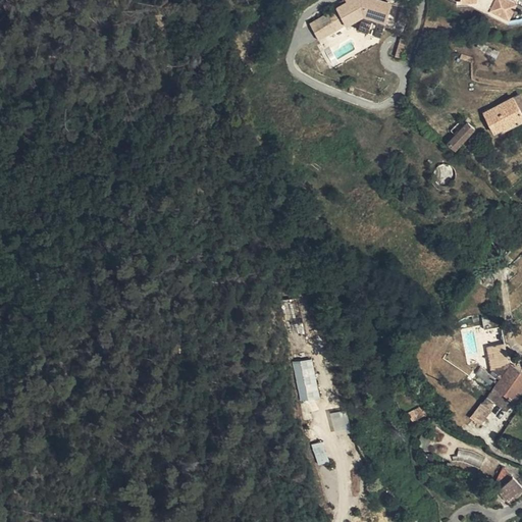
[(377,0),(355,0),(310,25),(318,40),(363,15),(357,30),(379,37),(389,4),(377,0)]
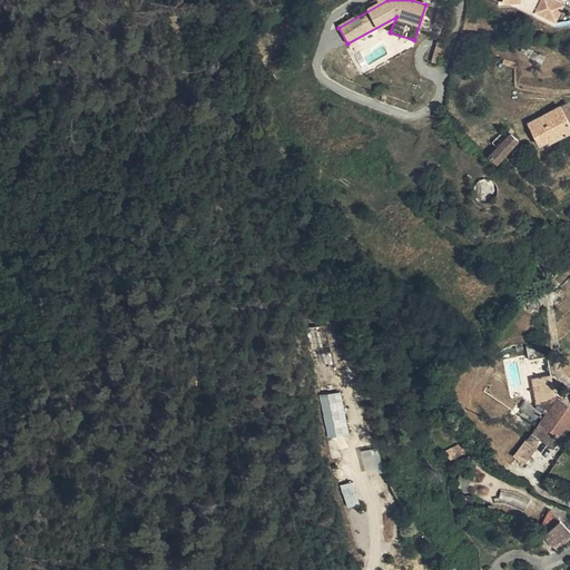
[(564,6),(552,0),(541,0),(534,13),(556,25),(564,6)]
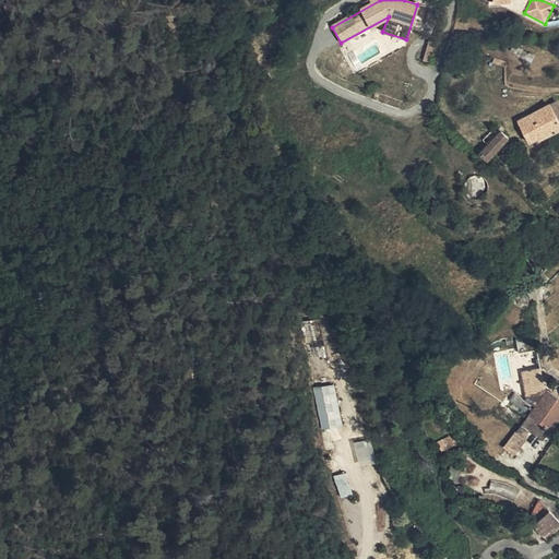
[(531,56),(514,45),(511,50),(526,61),(531,56)]
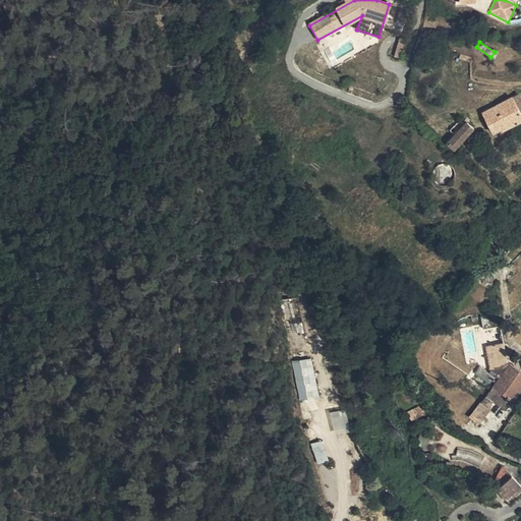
[(520,98),(519,94),(512,98),(517,106),(520,103),(520,98)]
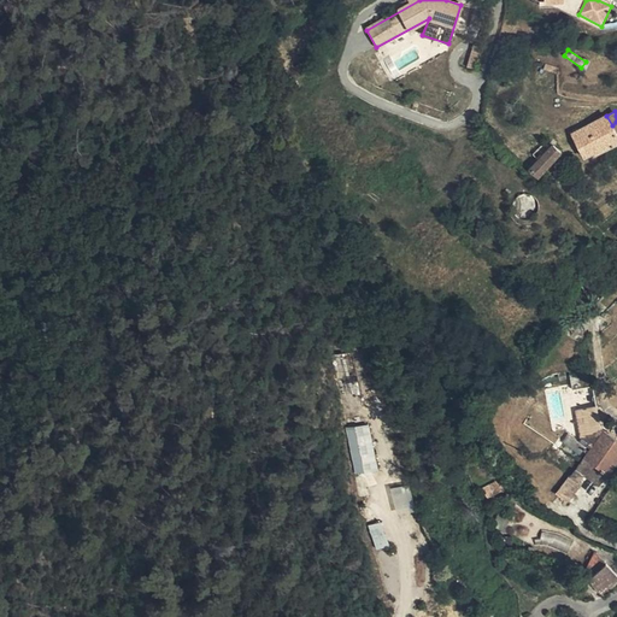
[(616,122),(612,125),(606,116),(573,134),(586,158),(595,153),(597,156),(616,144),(616,122)]
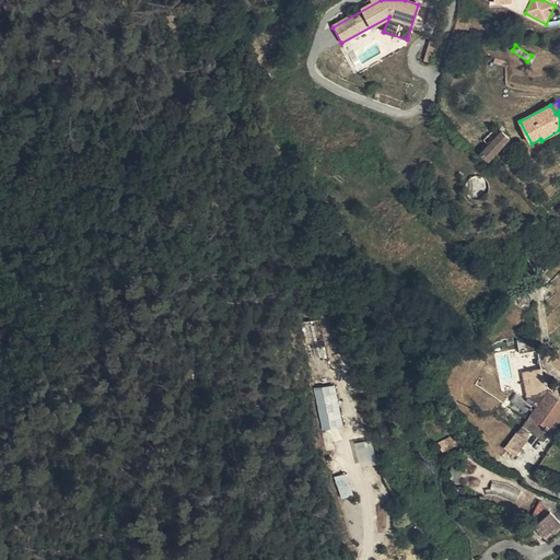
[(490,144),(500,135),(494,129),(485,140),(490,144)]
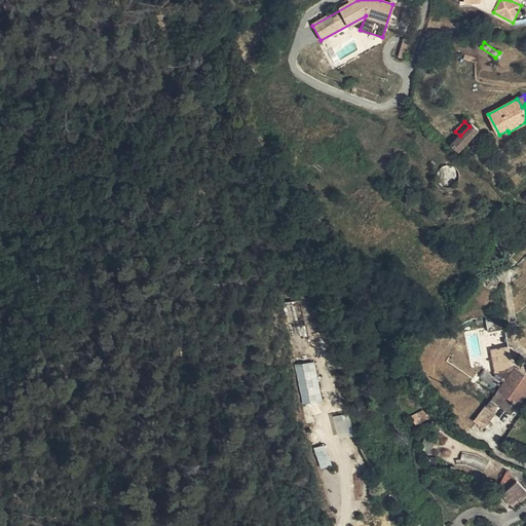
[(471,124),(470,126),(460,136),(452,144),(459,151),(479,130),(471,124)]
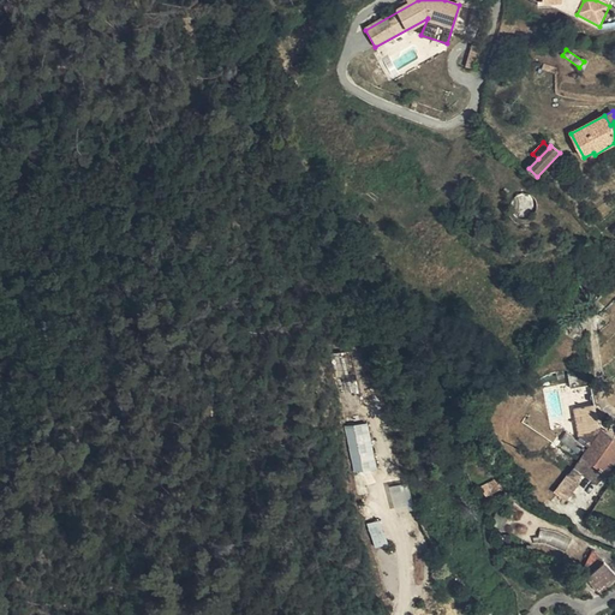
[(376,469),(351,351),(330,357),(354,475),(376,469)]
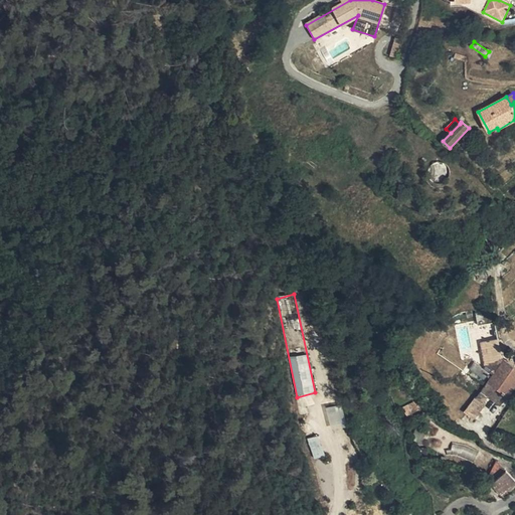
[(495,323),(493,307),(486,309),(488,324),(495,323)]
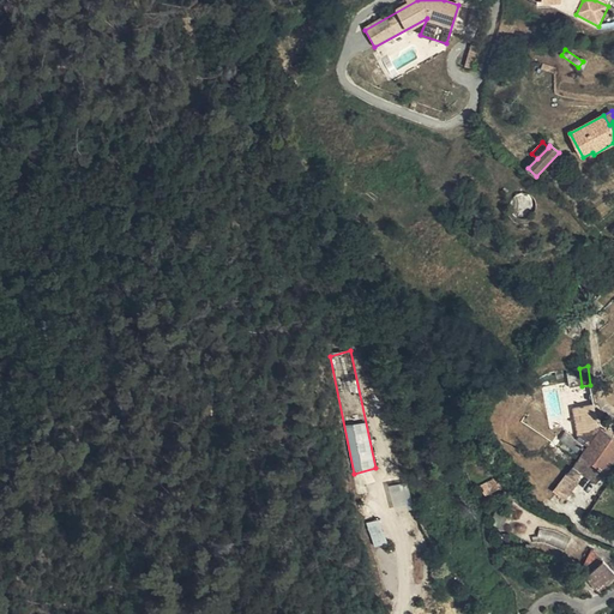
[(590,385),(582,386),(571,389),(575,408),(594,404),(590,385)]
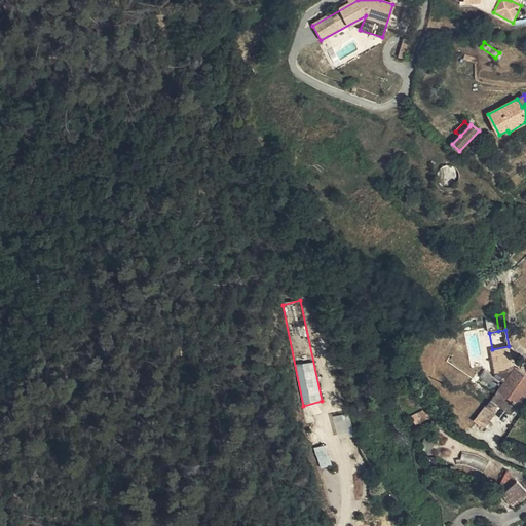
[(508,371),(513,365),(509,346),(492,349),(496,373),(508,371)]
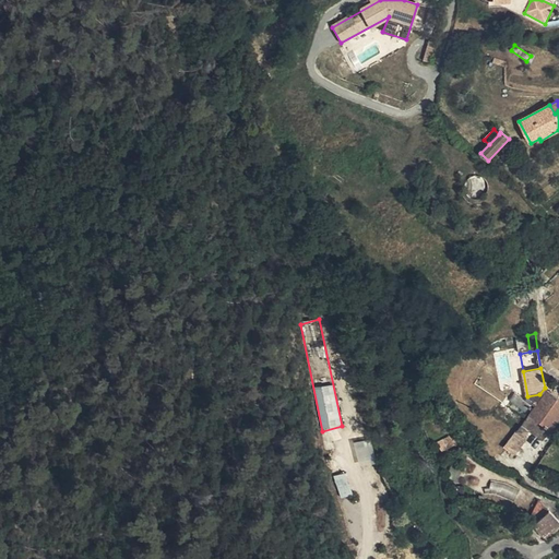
[(536,406),(547,390),(545,388),(539,394),(527,396),(525,400),(534,404),(536,406)]
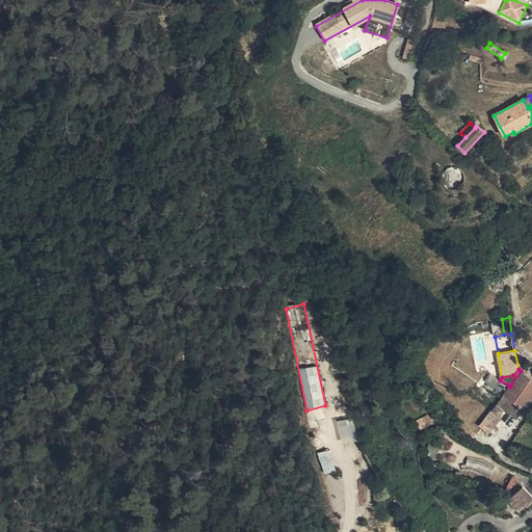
[(504,395),(525,409),(531,398),(531,378),(521,371),(510,387),(504,395)]
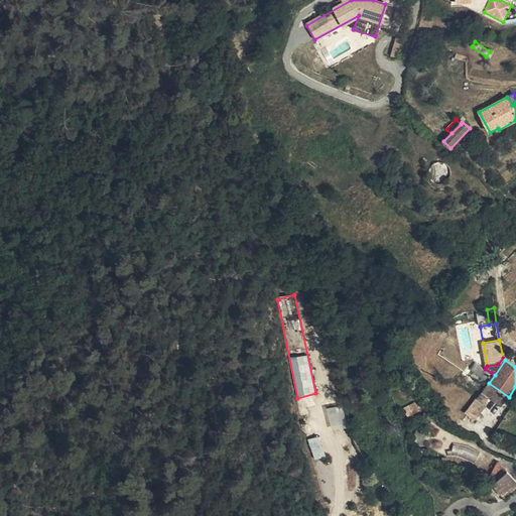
[(487,381),(493,373),(485,369),(475,362),(471,369),(487,381)]
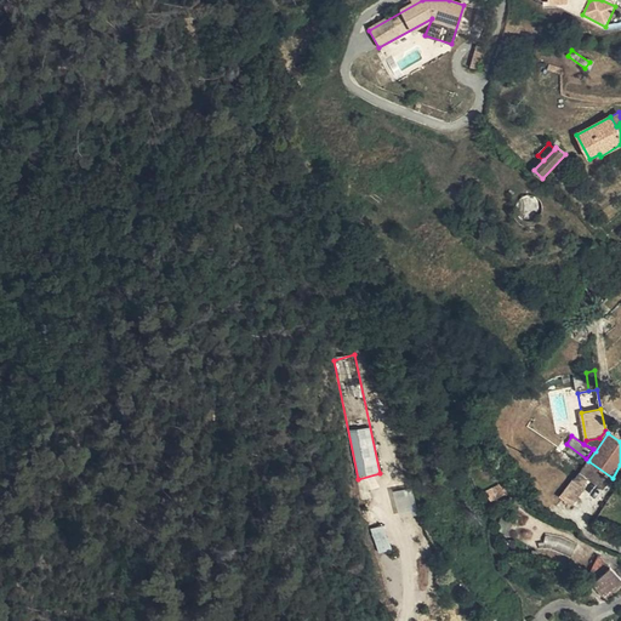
[(587,479),(603,490),(613,478),(588,461),(579,473),(587,479)]
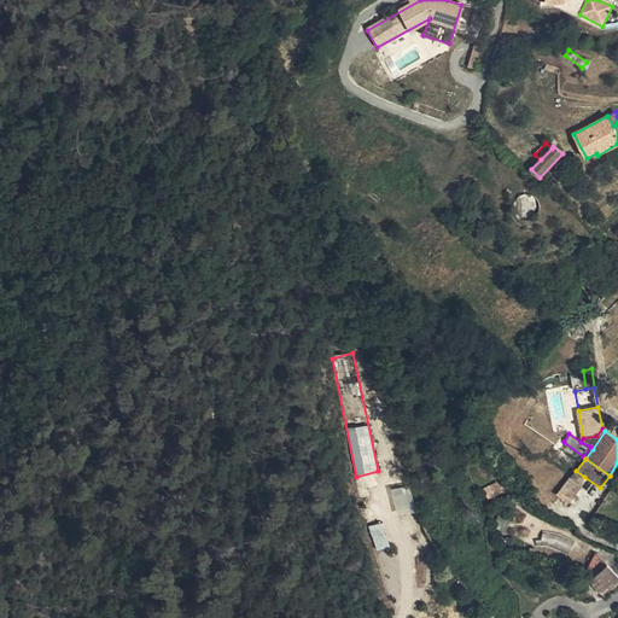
[(579,483),(584,477),(576,471),(572,478),(571,477),(557,495),(569,503),(582,485),(579,483)]
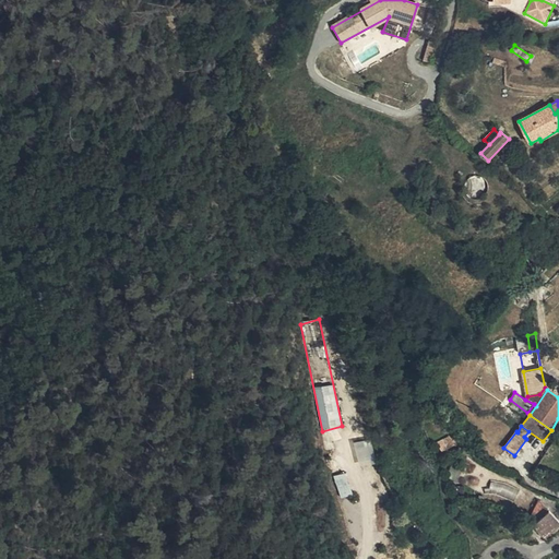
[(443,441),(447,449),(454,444),(450,437),(443,441)]
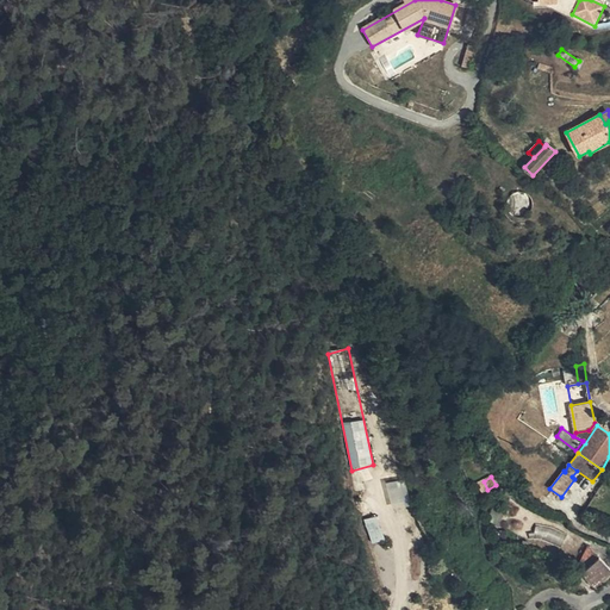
[(405,480),(387,484),(392,508),(410,504),(405,480)]
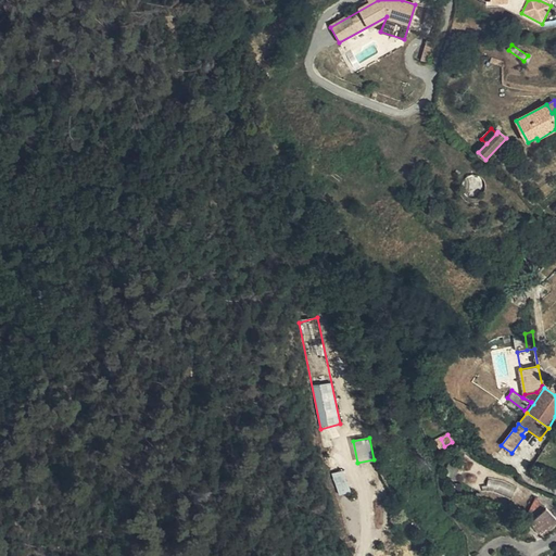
[(439,450),(444,446),(441,439),(434,442),(439,450)]
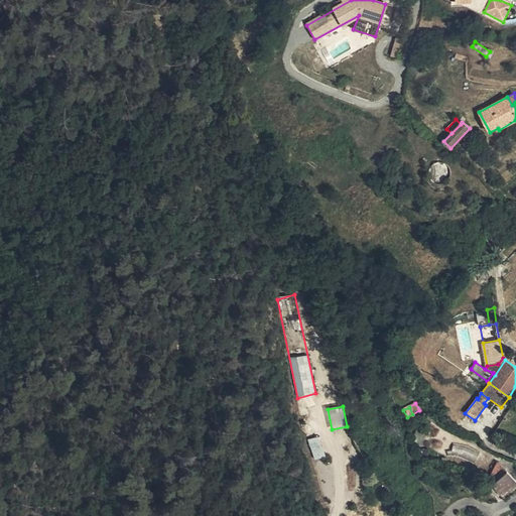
[(309,443),(313,456),(324,453),(318,439),(309,443)]
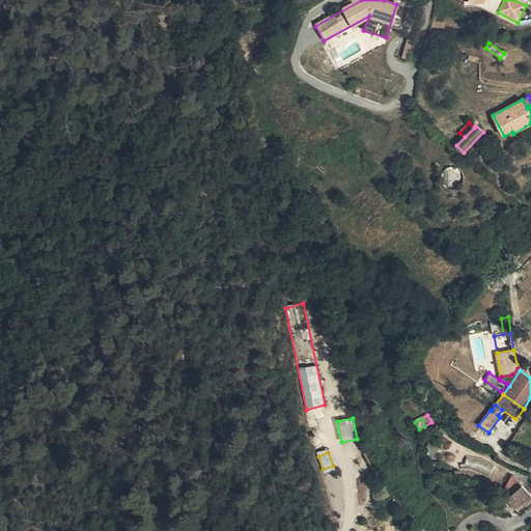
[(325,475),(335,471),(333,466),(323,469),(325,475)]
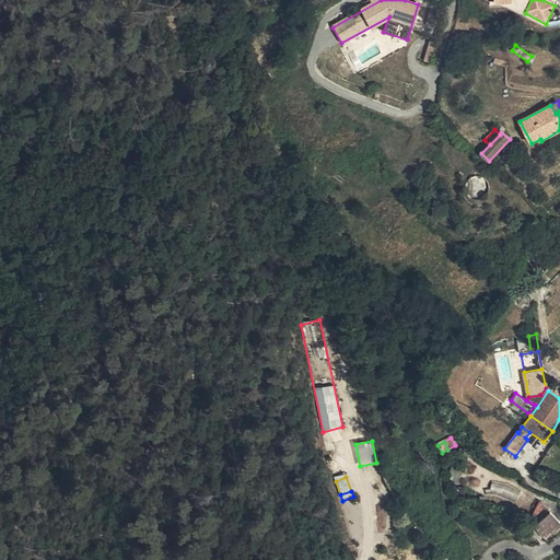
[(535,526),(547,538),(559,525),(559,521),(550,511),(535,526)]
